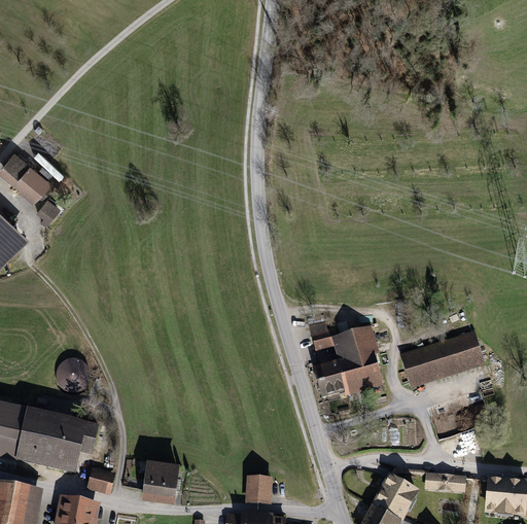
[(51,180),(15,147),(0,163),(0,169),(33,200),(38,194),(42,197),(49,189),(46,186),(51,180)]
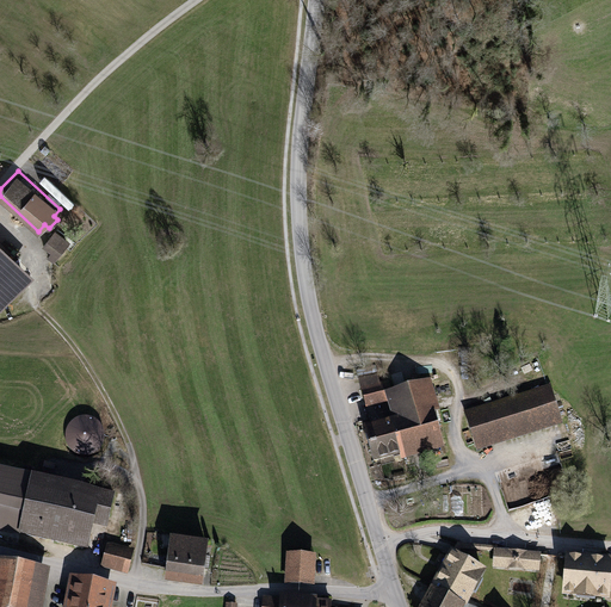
[(71,239),(55,227),(42,242),(50,249),(47,254),(54,259),(71,239)]
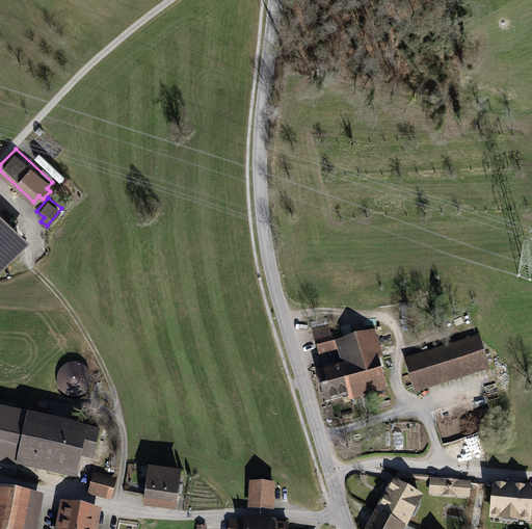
[(0,267),(30,235),(0,207),(0,267)]
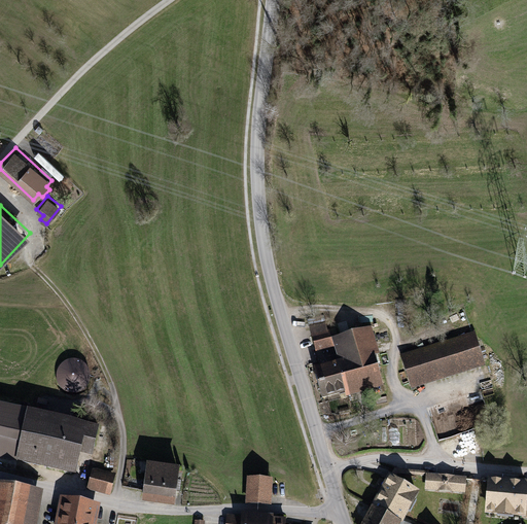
[(334,344),(331,335),(326,319),(309,324),(316,349),(334,344)]
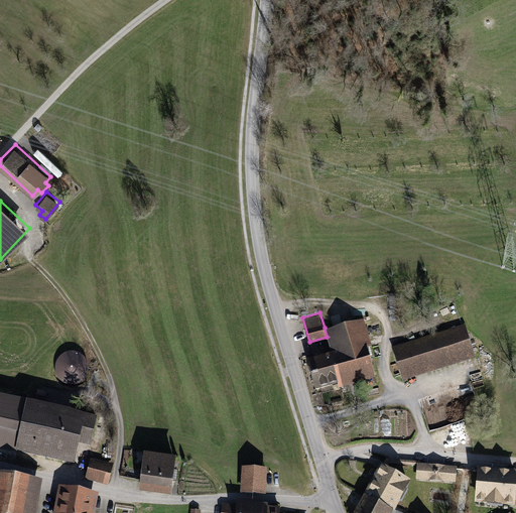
[(364,316),(325,328),(327,337),(331,350),(305,358),(314,388),(338,382),(339,386),(375,376),(366,345),(371,344),(364,316)]
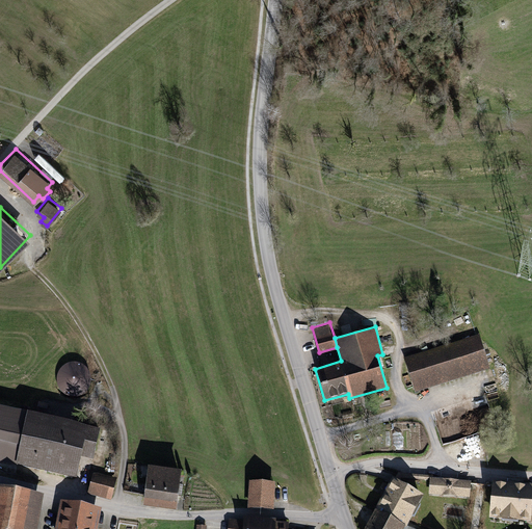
[(479,332),(403,355),(415,391),(490,367),(479,332)]
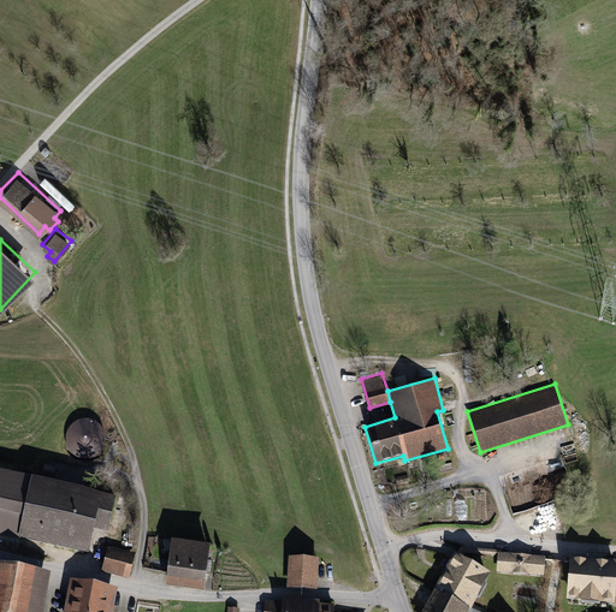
[(67,429),(66,437),(69,444),(72,450),(80,453),(87,455),(94,453),(100,449),(105,443),(106,434),(104,427),(99,421),(93,417),(86,416),(77,417),(71,422),(67,429)]
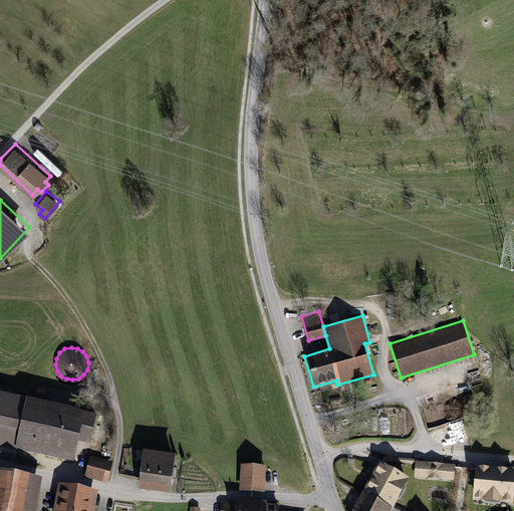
[(98,414),(0,390),(0,443),(75,461),(79,441),(91,444),(98,414)]
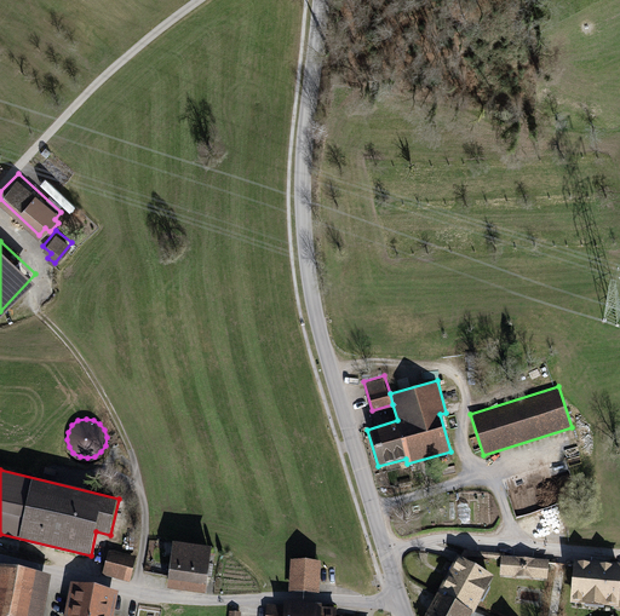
[(527,510),(522,494),(512,496),(517,513),(527,510)]
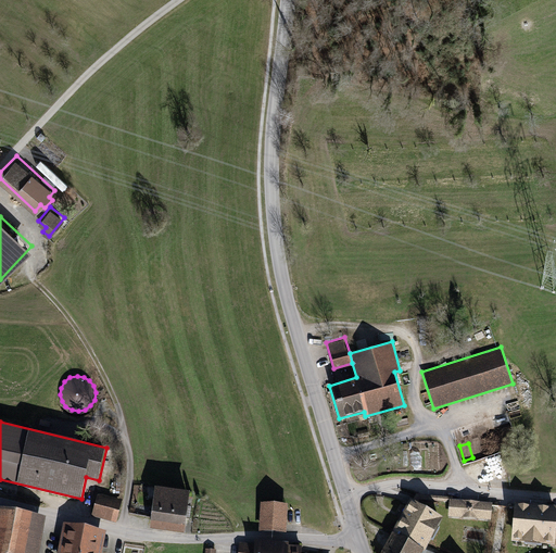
[(167,529),(173,488),(155,486),(150,527),(167,529)]
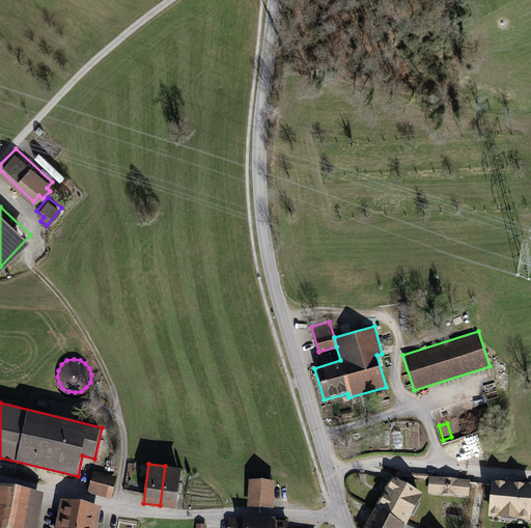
[(165,466),(160,505),(176,507),(183,468),(165,466)]
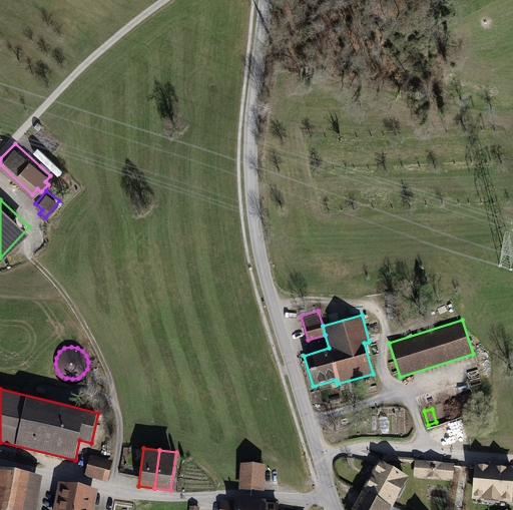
[(113,459),(90,453),(85,474),(108,481),(113,459)]
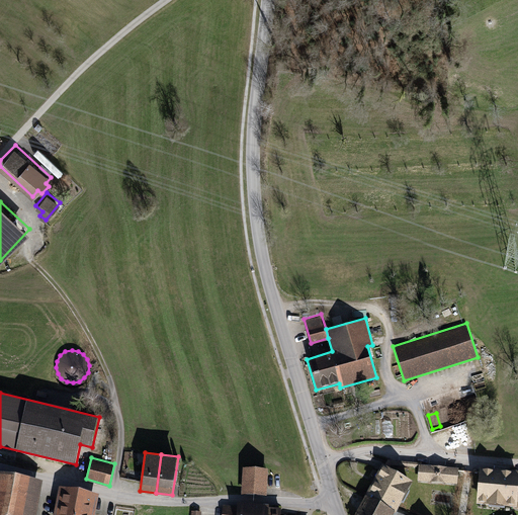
[(387,457),(383,464),(389,467),(391,462),(419,464),(419,462),(419,460),(387,457)]
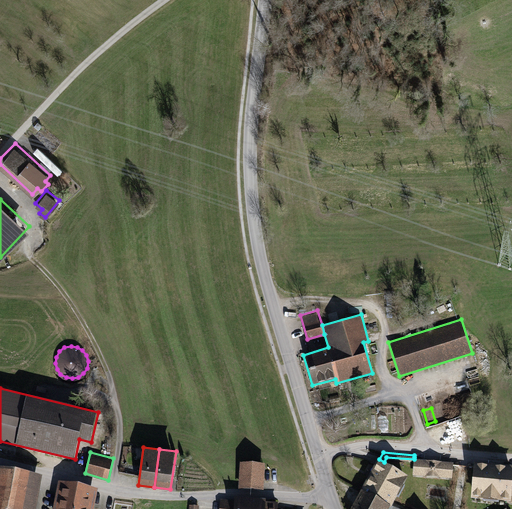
[(453,461),(414,457),(414,459),(413,474),(452,477),(453,463),(453,461)]
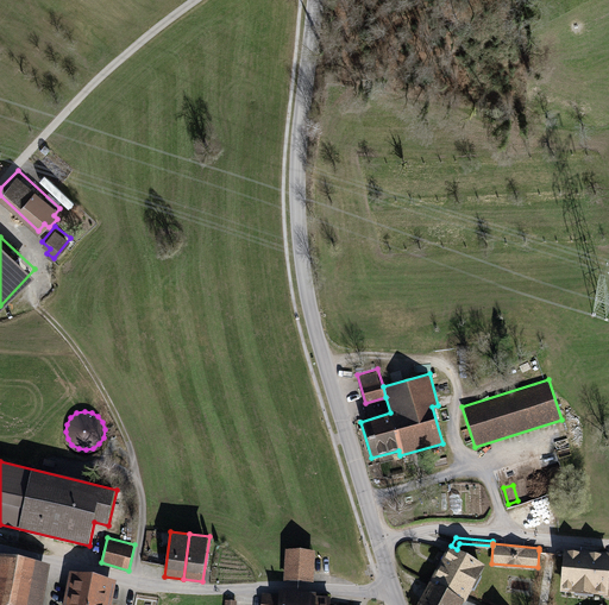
[(428,581),(464,600),(465,600),(485,563),(457,549),(451,546),(449,544),(428,581)]
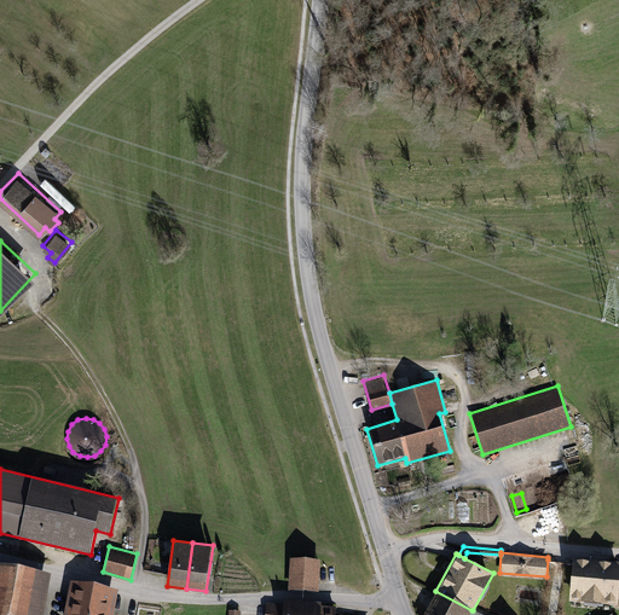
[(320,558),(289,557),(288,589),(318,590),(320,558)]
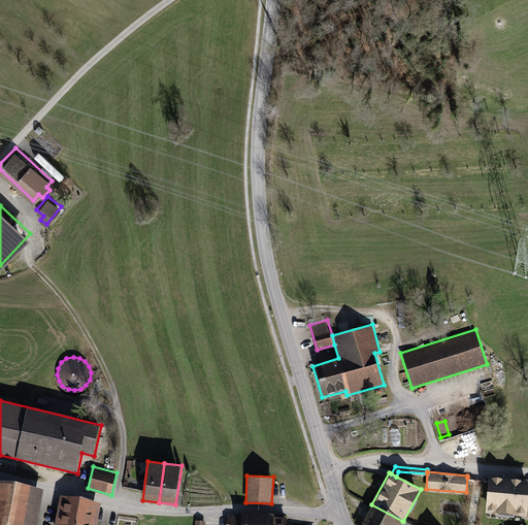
[(527,479),(489,476),(489,480),(486,513),(527,516),(527,479)]
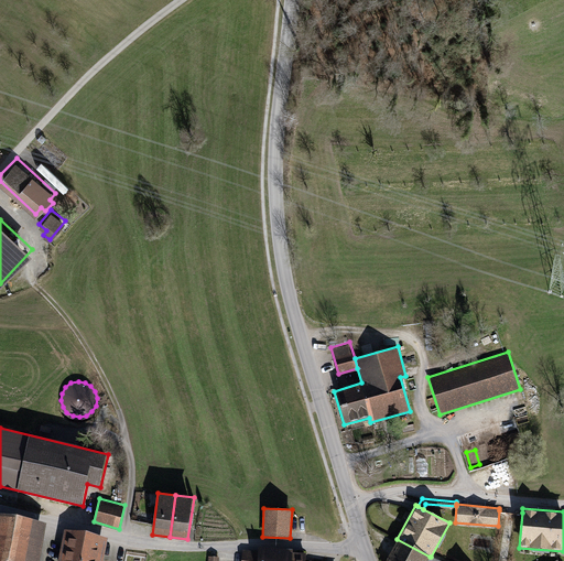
[(39,560),(46,522),(0,513),(0,560),(39,560)]
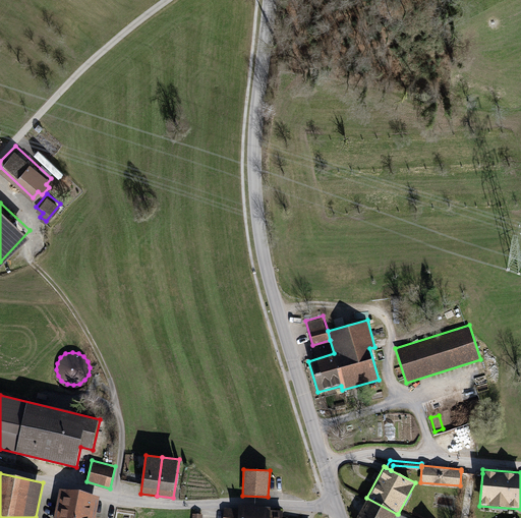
[(95,517),(100,496),(60,487),(53,517),(95,517)]
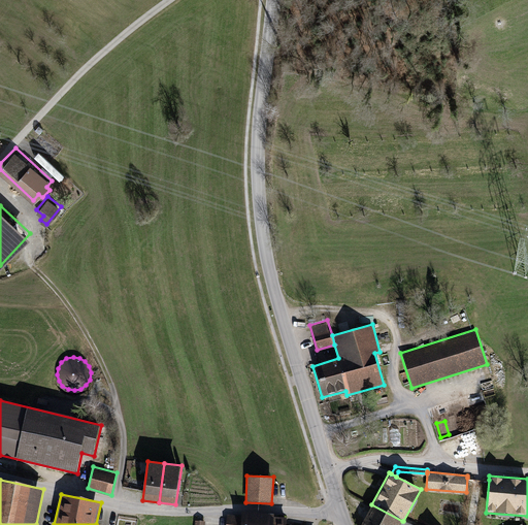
[(399,524),(402,521),(371,504),(360,524),(399,524)]
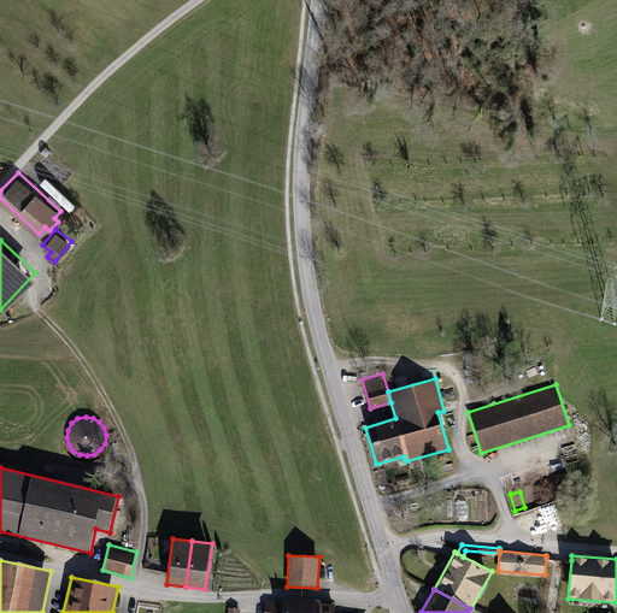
[(293,612),(294,596),(282,595),(281,600),(265,599),(264,612),(293,612)]
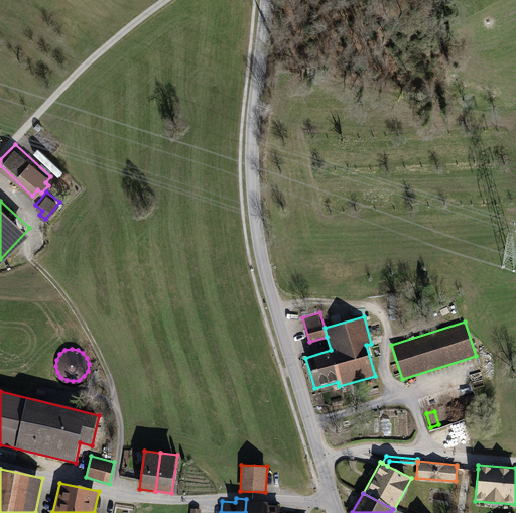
[(255,512),(257,500),(246,499),(245,512),(255,512)]
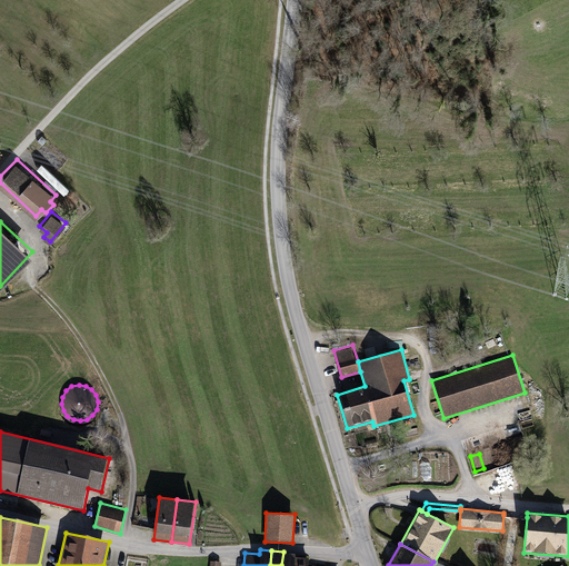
[(295,553),(283,552),(281,565),(307,565),(309,557),(295,555),(295,553)]
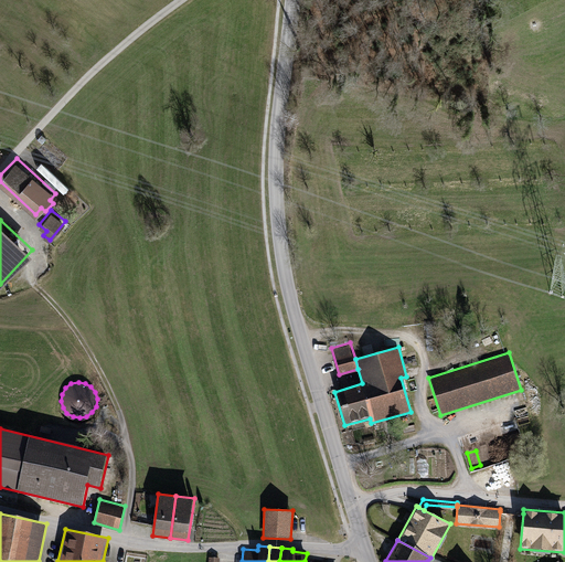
All buildings are outlined.
